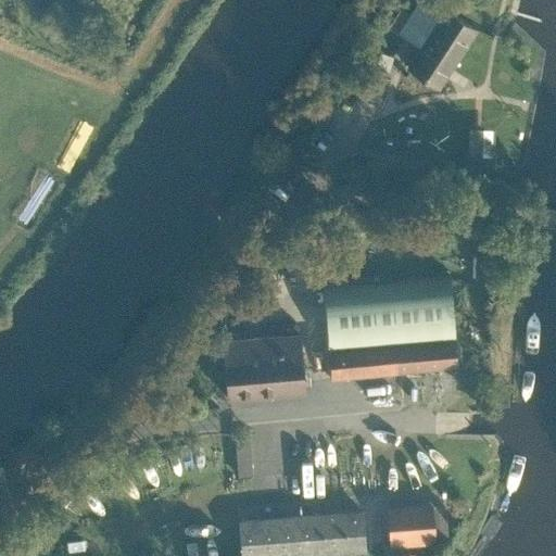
[(404,0),(388,26),(419,46),(407,64),(443,88),(482,28),(446,4),(445,7),(433,0),(404,0)]
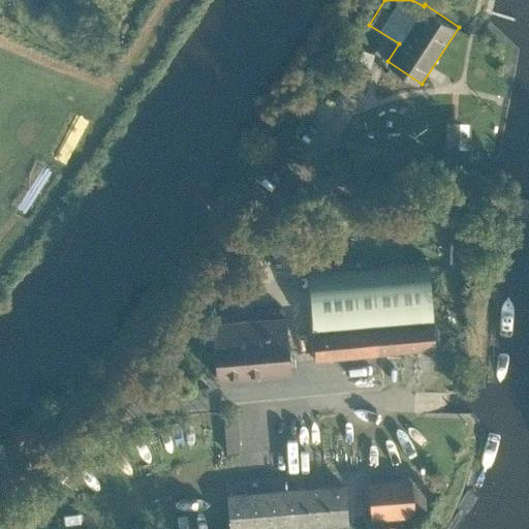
[(444,120),(443,161),(469,161),(469,120),(444,120)]
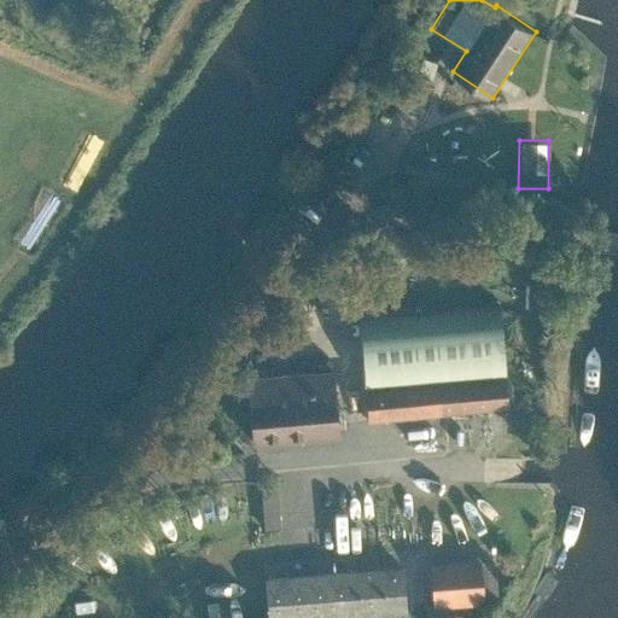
[(502,308),(359,318),(363,390),(367,390),(507,380),(502,308)]
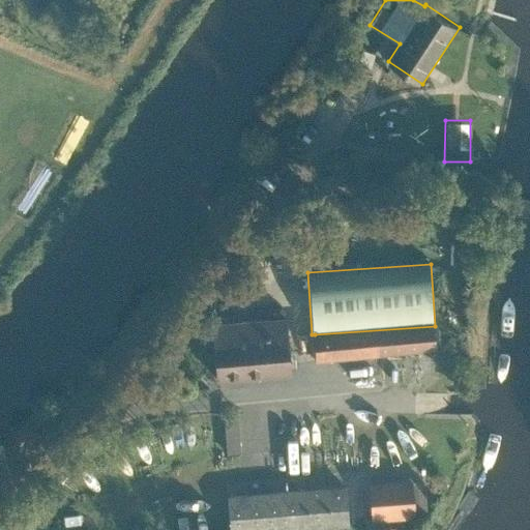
[(289,320),(213,325),(217,382),(293,376),(289,320)]
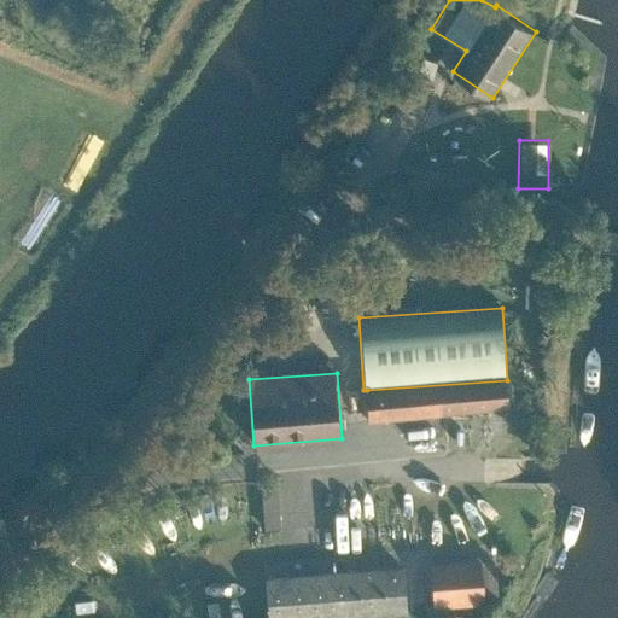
[(367,390),(369,420),(509,412),(507,380),(367,390)]
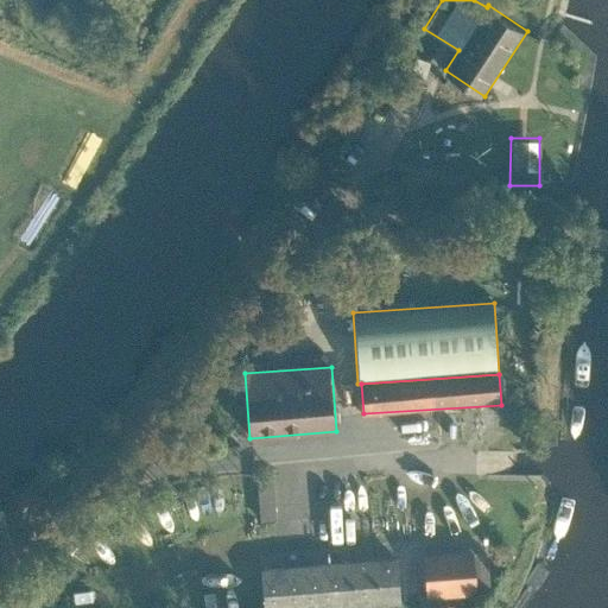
[(272,486),(270,466),(257,467),(259,487),(272,486)]
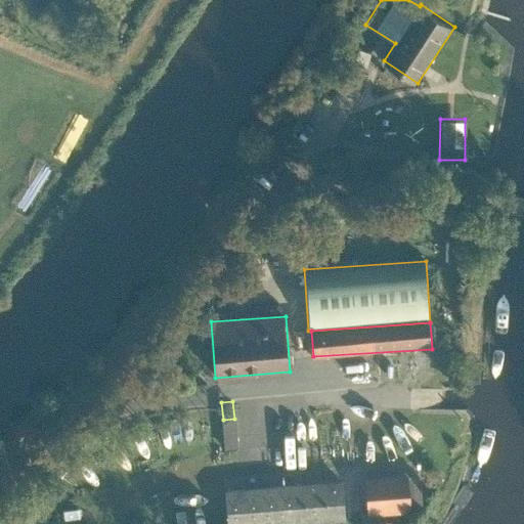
[(415,477),(365,480),(367,517),(418,513),(415,477)]
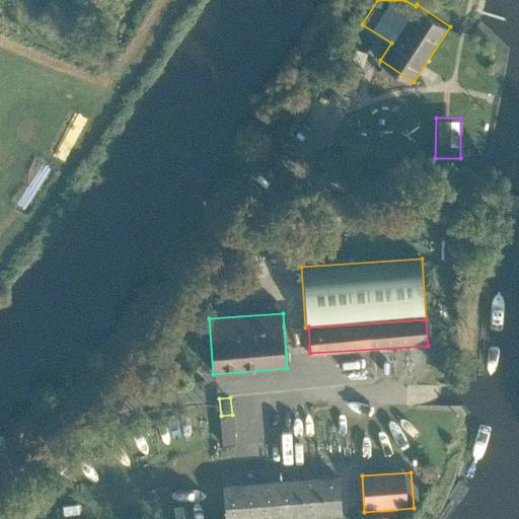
[(224,486),(226,518),(345,518),(343,478),(224,486)]
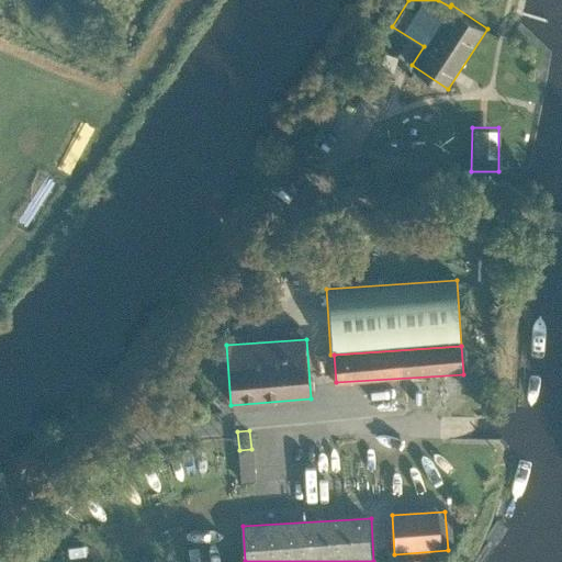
[(123,553),(124,561),(149,561),(147,549),(123,553)]
